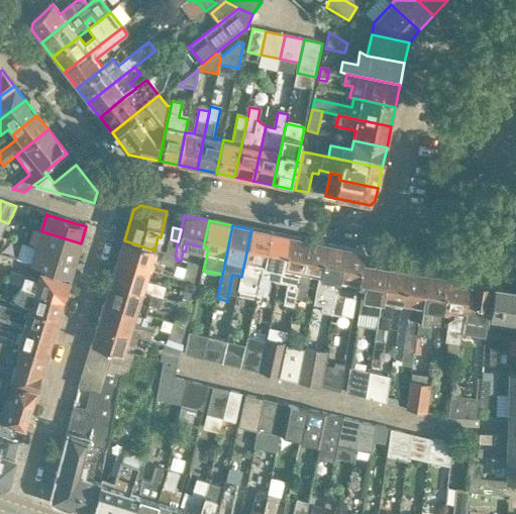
[(270,233),(251,229),(241,277),(238,293),(256,297),(270,233)]
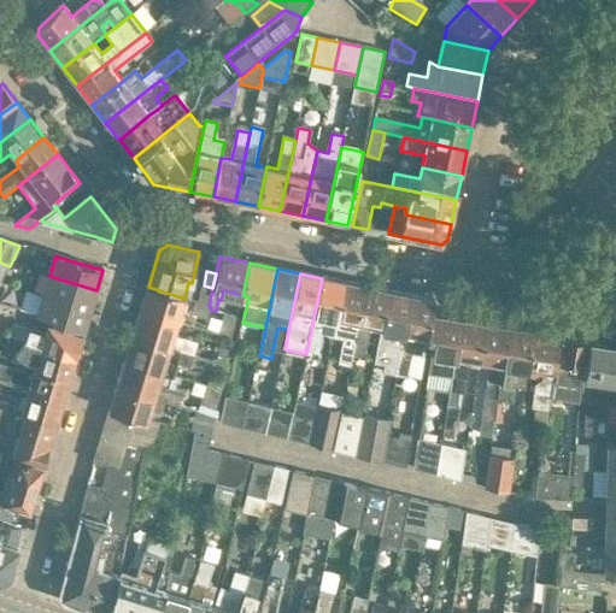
[(91,311),(97,290),(50,276),(42,296),(91,311)]
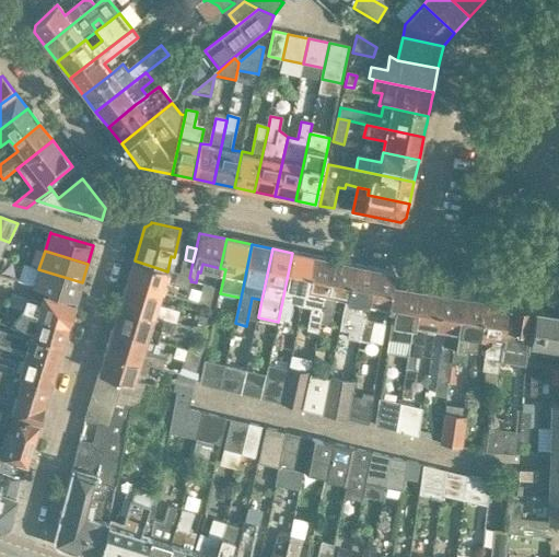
[(313,257),(292,253),(278,322),(289,324),(293,305),(302,308),(313,257)]
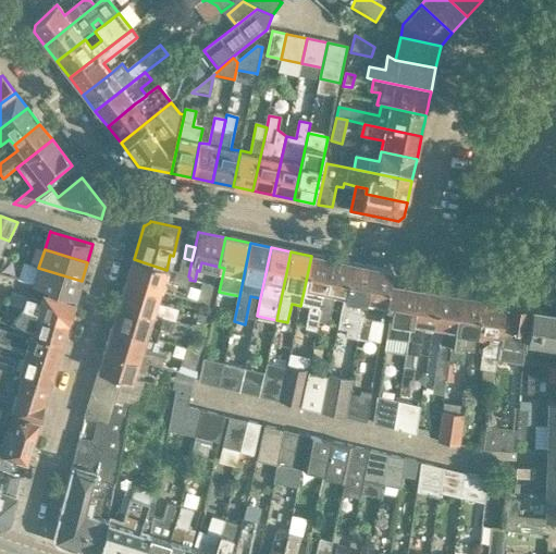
[(332,260),(311,256),(300,306),(310,308),(306,330),(316,332),(318,322),(332,260)]
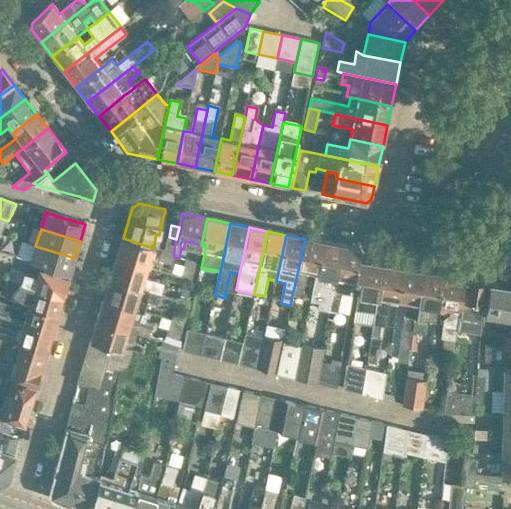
[(123,238),(117,258),(148,268),(151,258),(172,265),(174,257),(175,255),(173,254),(153,248),(123,238)]
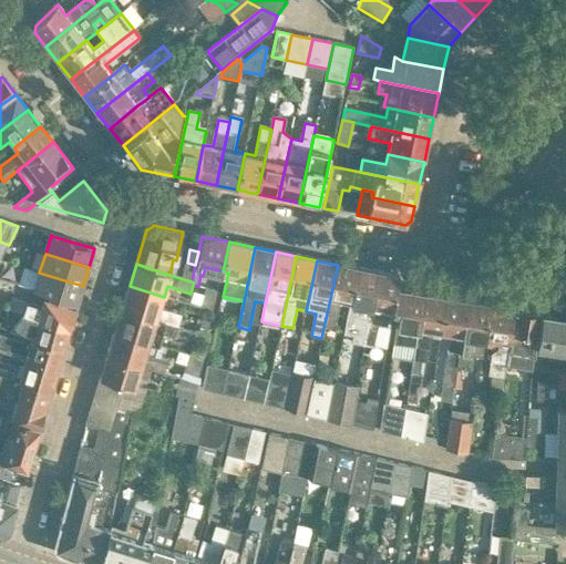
[(341,303),(352,305),(359,269),(338,265),(323,328),(336,330),(341,303)]
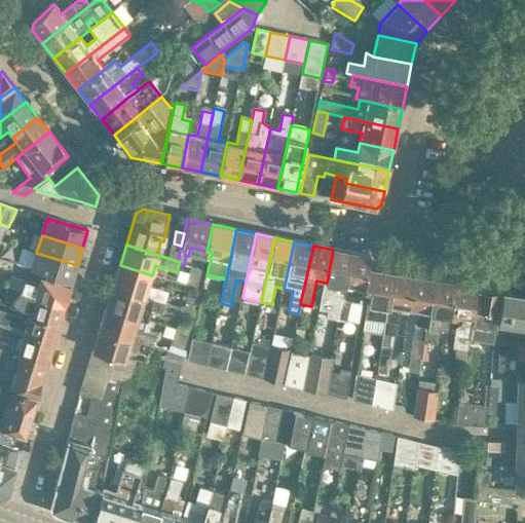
[(339,322),(352,254),(333,250),(327,283),(321,310),(328,312),(327,319),(339,322)]
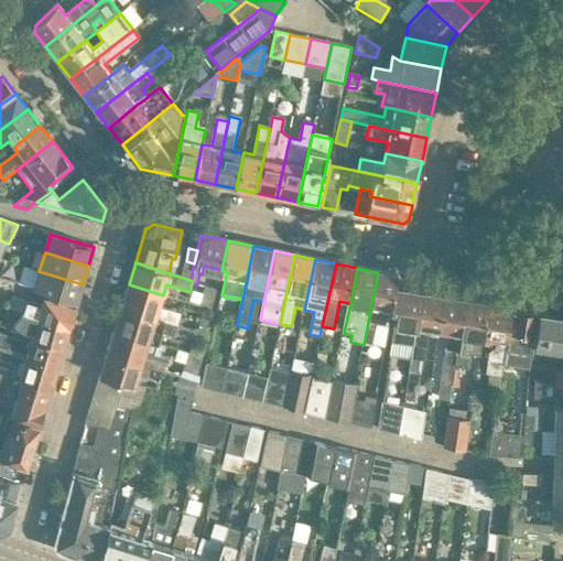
[(83,284),(39,271),(33,290),(76,303),(83,284)]
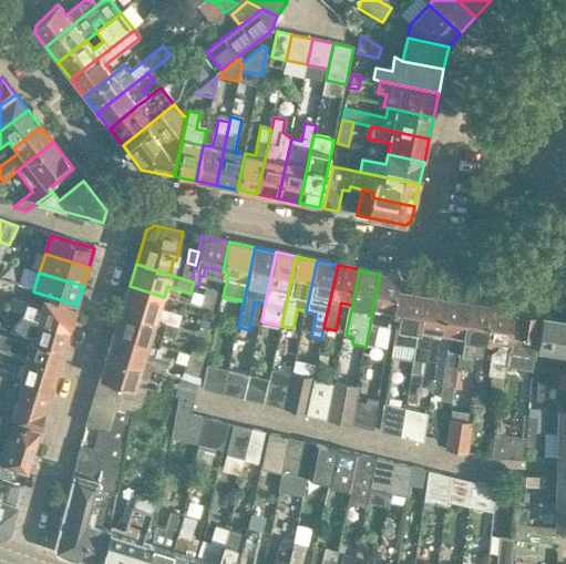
[(400,278),(380,274),(366,347),(387,350),(391,325),(398,289),(400,278)]
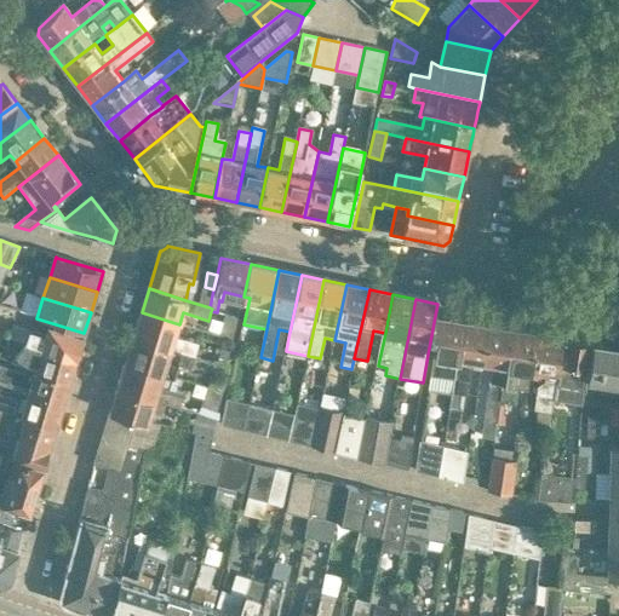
[(133,338),(194,357),(199,344),(176,337),(179,324),(142,312),(133,338)]
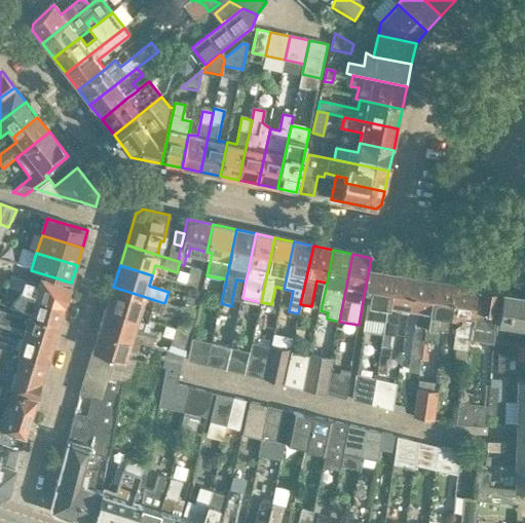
[(374,271),(374,268),(369,268),(363,301),(368,302),(363,332),(384,335),(395,274),(374,271)]
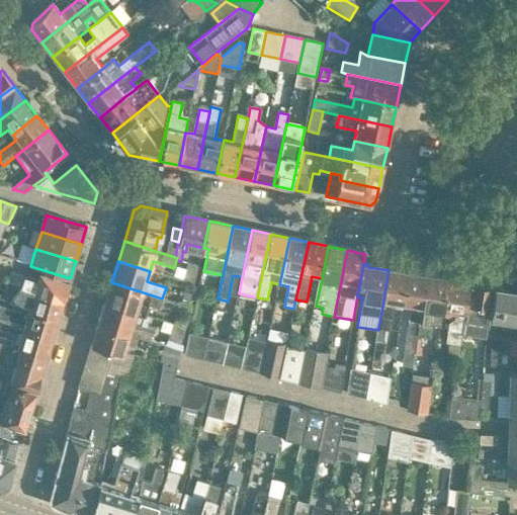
[(184,282),(195,285),(199,268),(188,265),(184,282)]
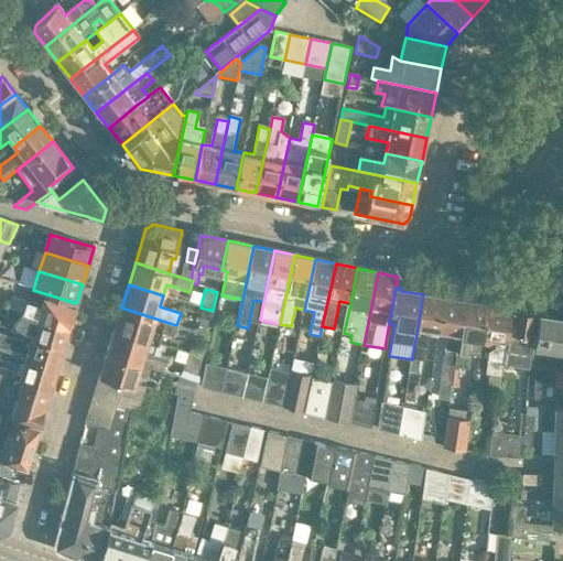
[(412,359),(410,373),(418,374),(420,360),(424,362),(428,337),(428,335),(428,331),(440,332),(445,298),(423,294),(412,359)]
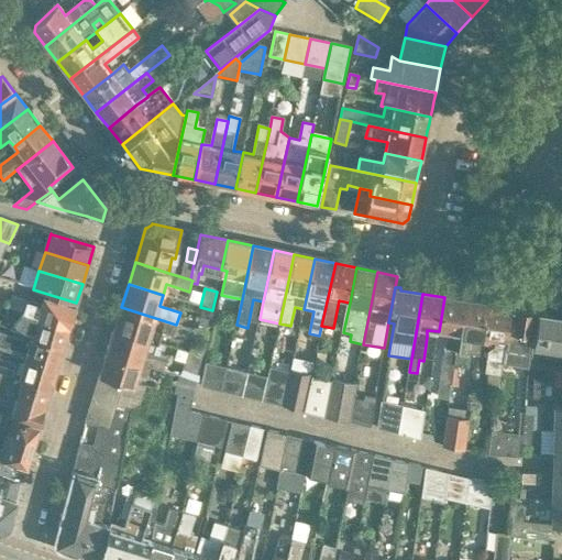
[(13,295),(9,308),(69,328),(75,307),(45,298),(43,305),(13,295)]
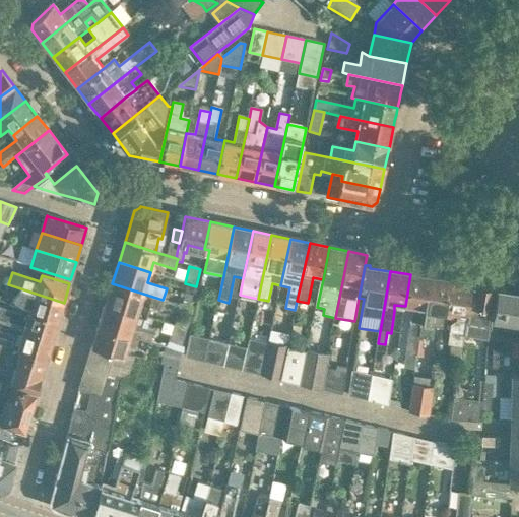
[(418,341),(419,338),(429,277),(410,274),(405,306),(413,308),(406,352),(405,357),(416,358),(417,353),(418,341)]
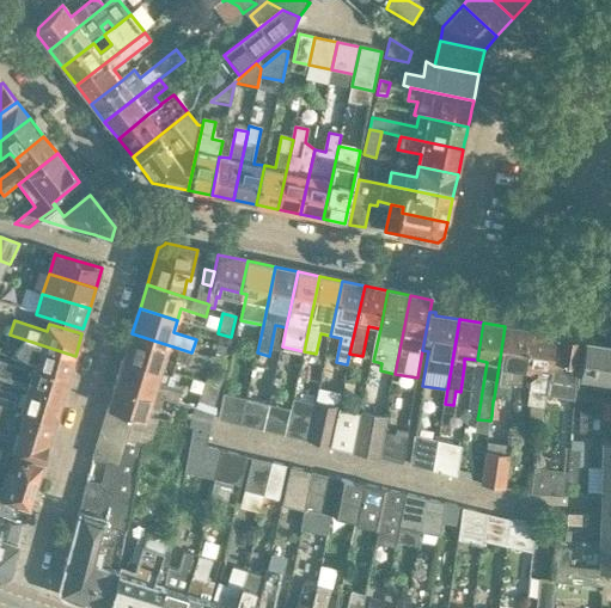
[(530,330),(505,326),(494,398),(508,399),(511,385),(520,387),(524,367),(530,330)]
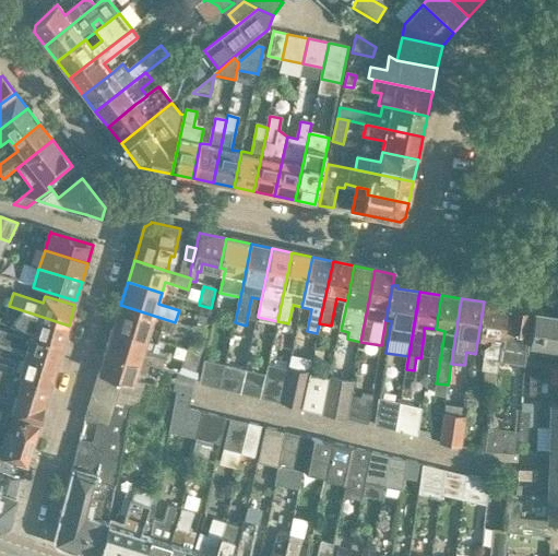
[(484,302),(478,335),(493,338),(491,344),(487,349),(483,371),(485,373),(484,386),(495,388),(499,361),(507,305),(484,302)]
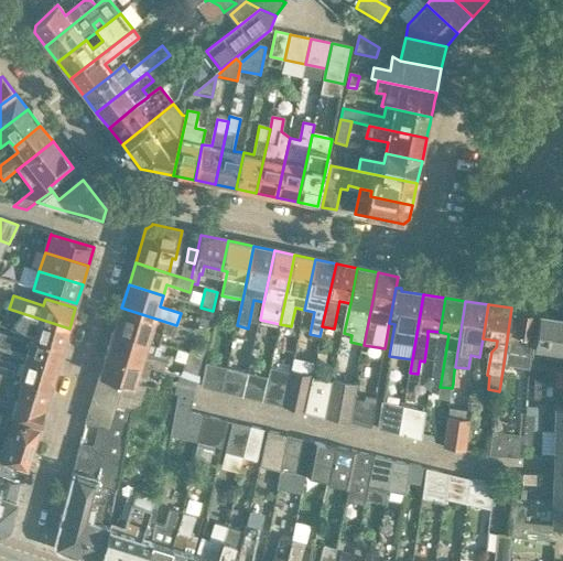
[(192,330),(176,325),(121,308),(115,330),(157,344),(161,333),(173,336),(190,337),(192,330)]
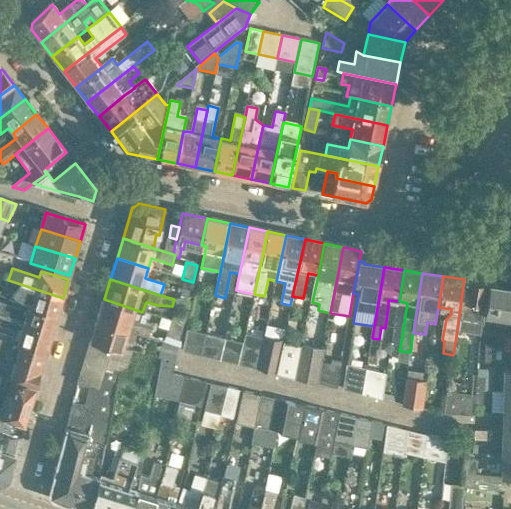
[(457,330),(480,334),(483,313),(484,313),(487,283),(464,279),(457,330)]
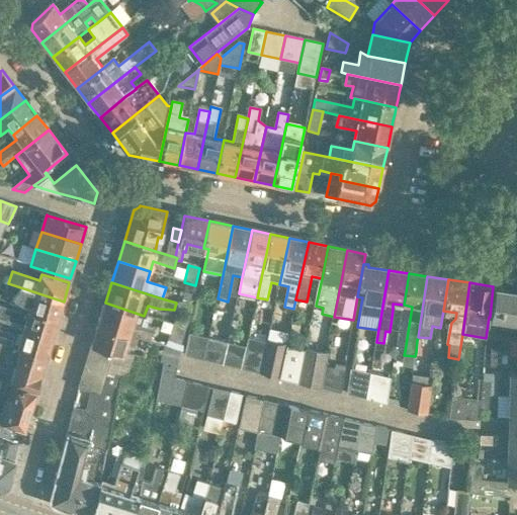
[(8,283),(6,288),(15,295),(9,304),(27,309),(59,319),(64,302),(8,283)]
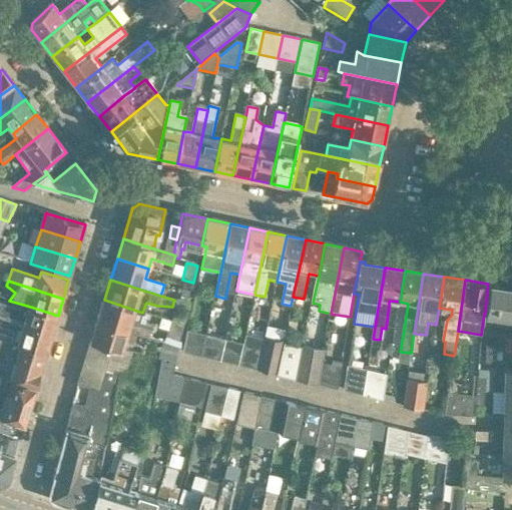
[(511,287),(488,284),(485,314),(511,318),(511,287)]
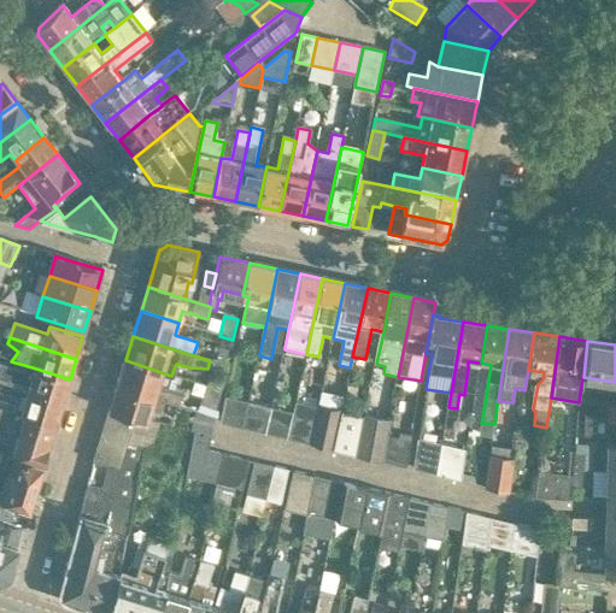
[(222,348),(218,363),(227,364),(230,349),(222,348)]
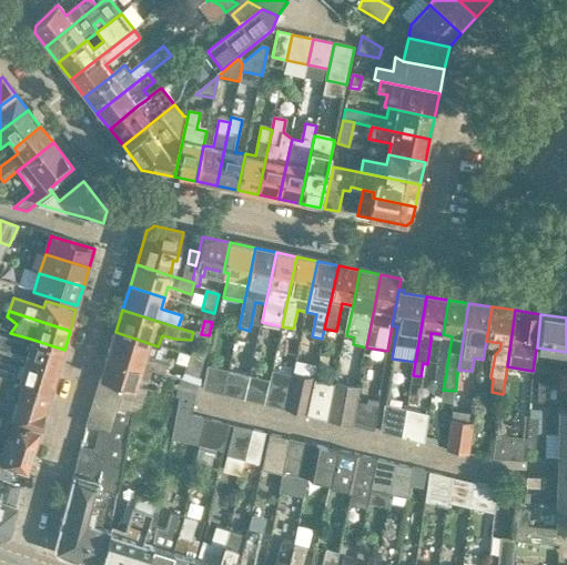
[(115,332),(108,355),(152,370),(155,371),(163,373),(168,362),(154,357),(158,346),(115,332)]
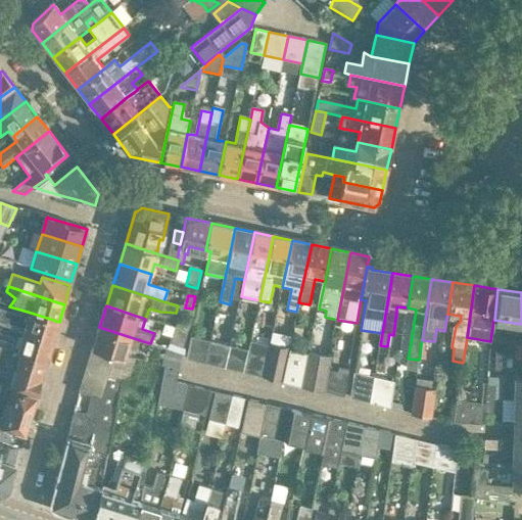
[(0,322),(53,340),(59,322),(28,312),(27,318),(0,310),(0,322)]
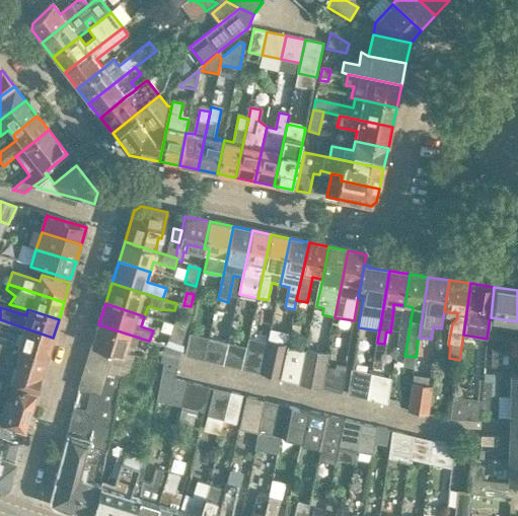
[(13,344),(17,346),(16,349),(21,351),(47,358),(48,355),(53,338),(0,319),(0,344),(8,347),(12,349),(13,344)]
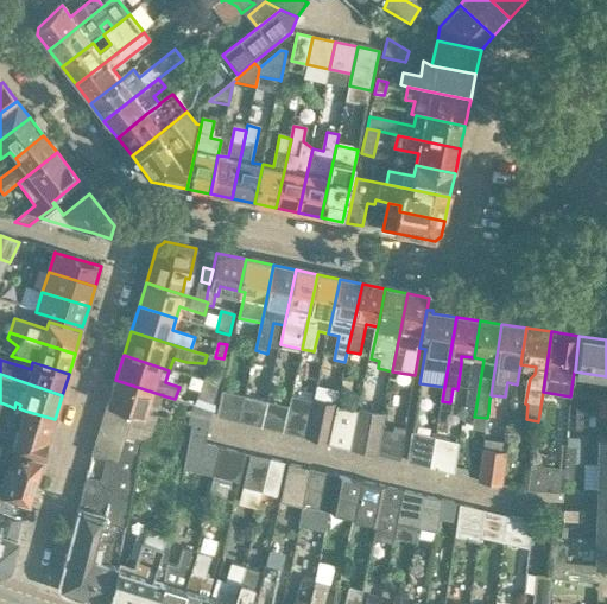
[(574,379),(571,394),(581,395),(583,380),(574,379)]
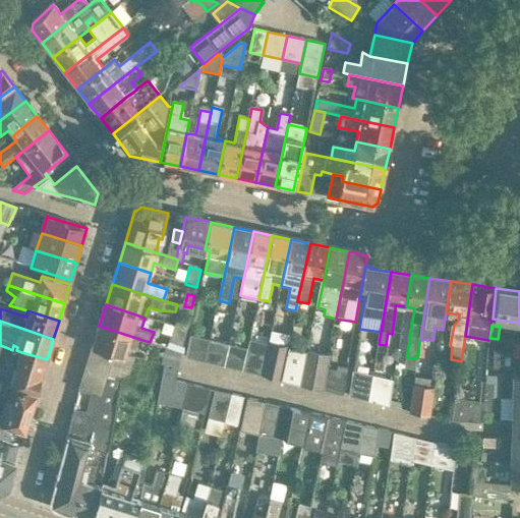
[(99,326),(93,346),(125,356),(128,346),(136,349),(139,339),(99,326)]
